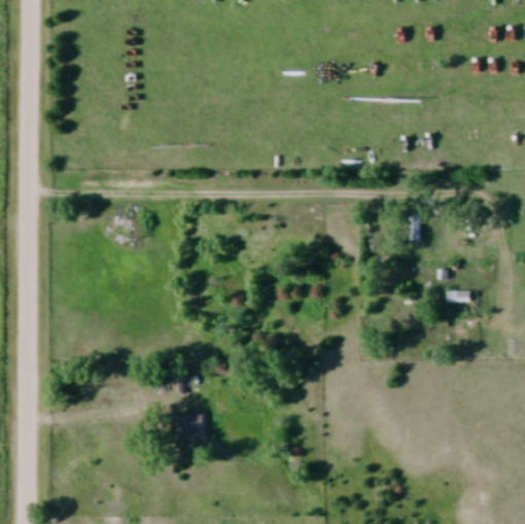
[(420,240),(420,217),(410,217),(410,240),(420,240)]
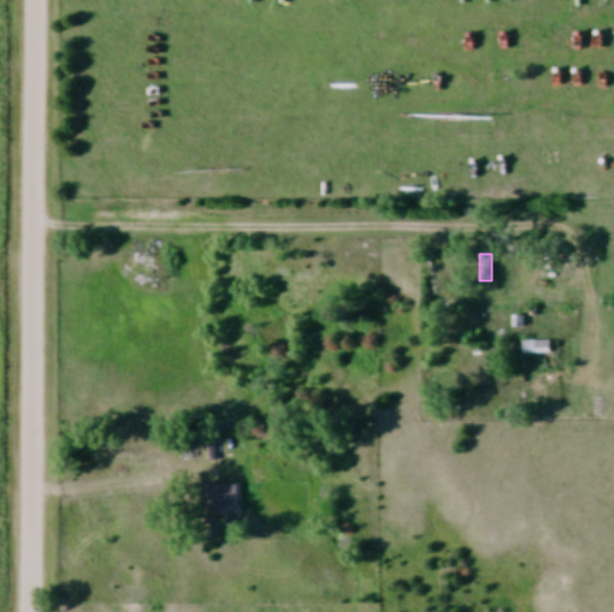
[(558,301),(558,314),(579,314),(579,301),(558,301)]
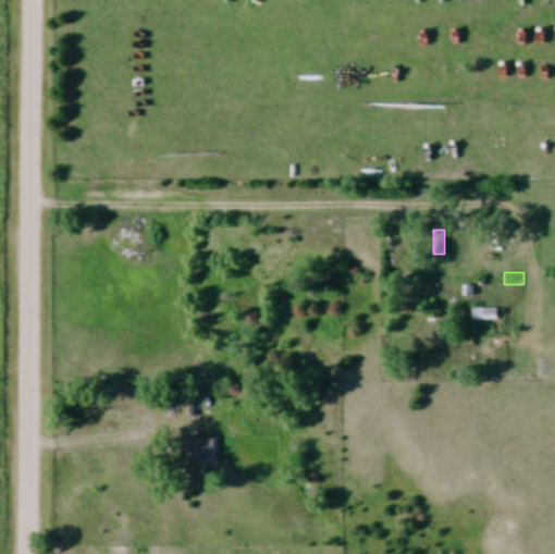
[(495,308),(472,308),(472,319),(495,319),(495,308)]
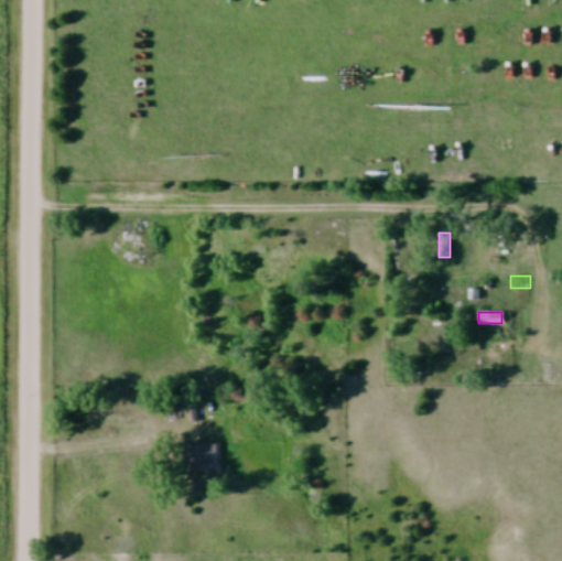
[(187,443),(187,471),(217,471),(217,443),(187,443)]
